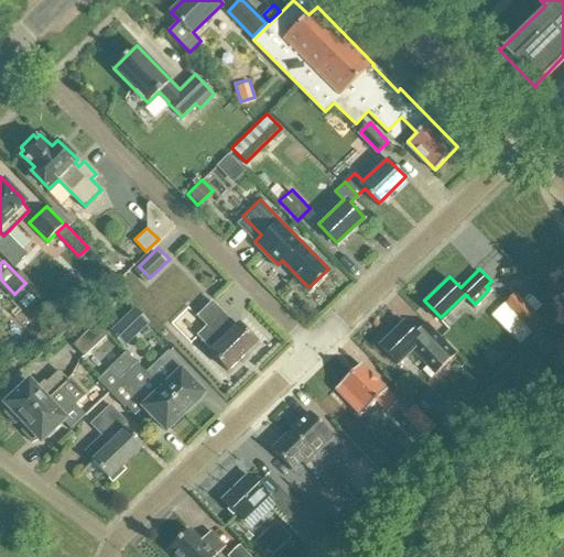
[(533,330),(544,320),(514,291),(503,301),(533,330)]
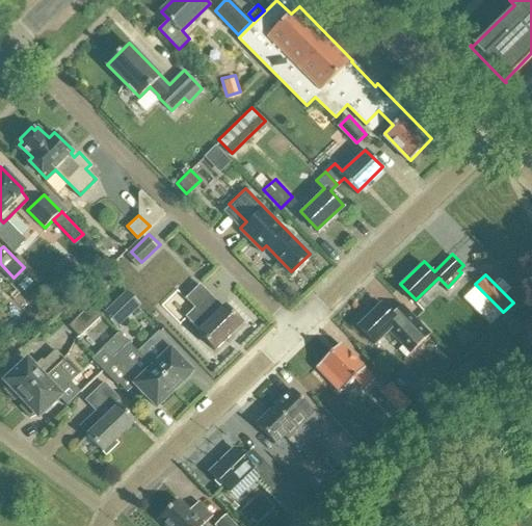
[(214,347),(241,321),(224,304),(222,306),(198,282),(184,295),(193,305),(185,313),(200,327),(197,330),(214,347)]
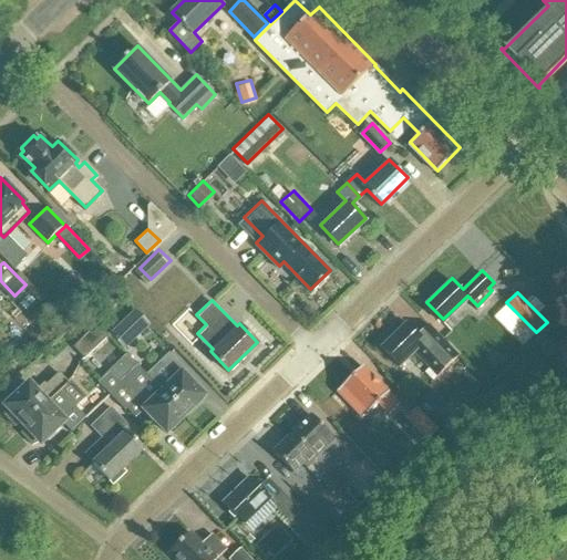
[(124,345),(148,322),(135,307),(110,331),(124,345)]
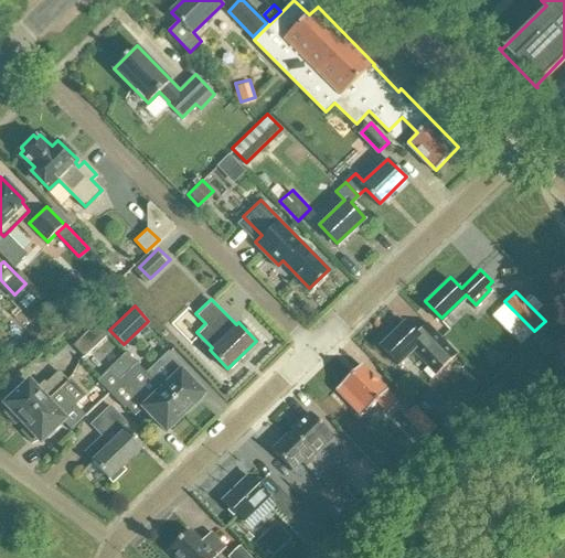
[(423,339),(405,320),(381,344),(398,363),(413,349),(436,373),(458,352),(435,328),(423,339)]
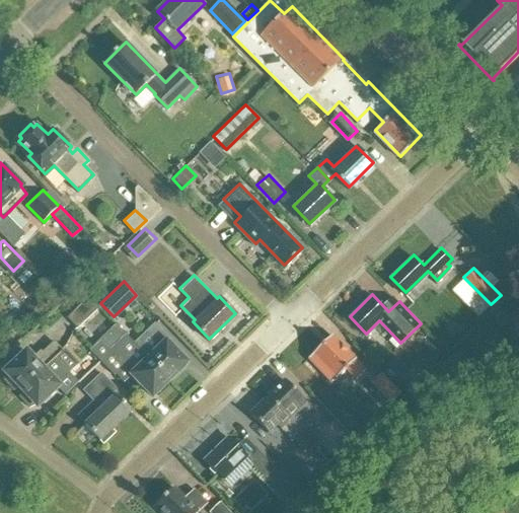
[(77,326),(99,306),(89,295),(67,316),(77,326)]
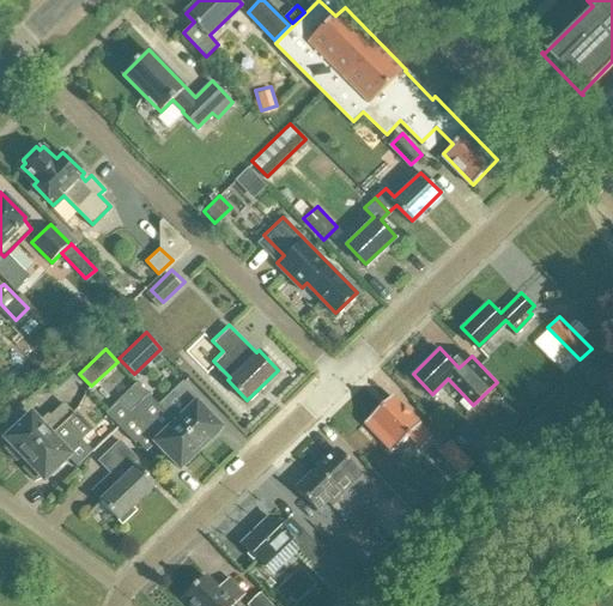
[(200,398),(183,380),(158,404),(200,446),(219,426),(196,403),(200,398)]
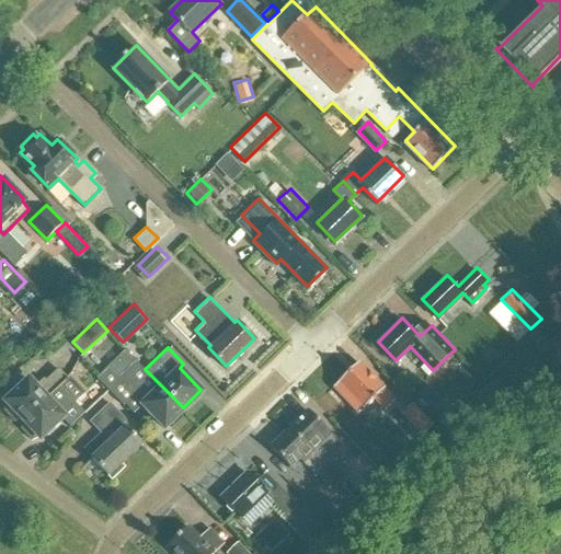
[(183,407),(145,369),(135,358),(125,349),(98,376),(123,402),(133,392),(141,402),(164,426),(183,407)]
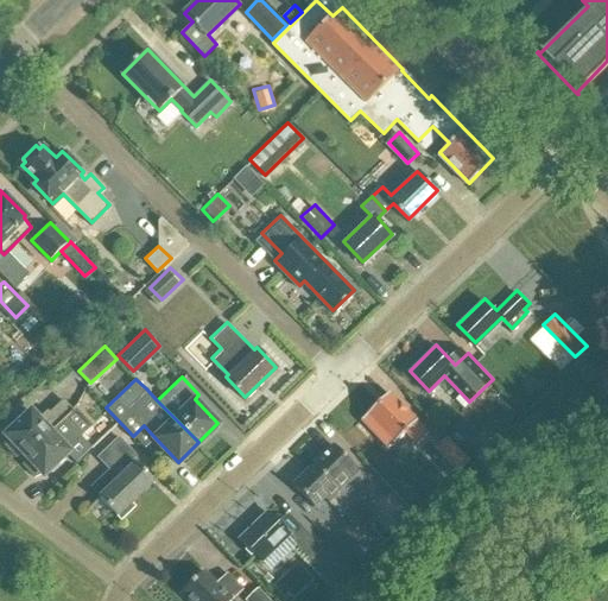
[(417,441),(429,430),(390,390),(362,416),(390,445),(406,430),(417,441)]
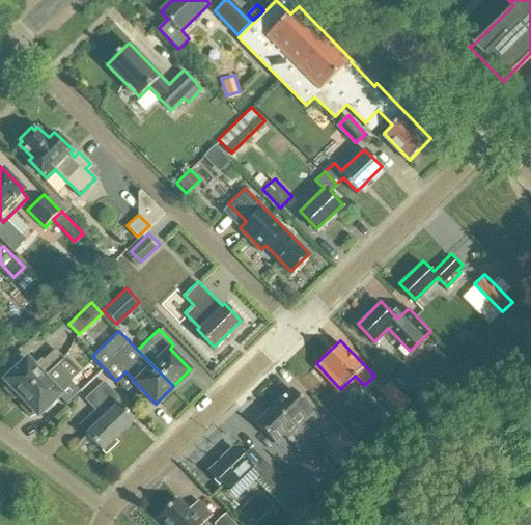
[(22,396),(65,357),(56,348),(44,359),(42,357),(33,364),(27,357),(4,379),(6,381),(4,387),(14,396),(20,394),(22,396)]
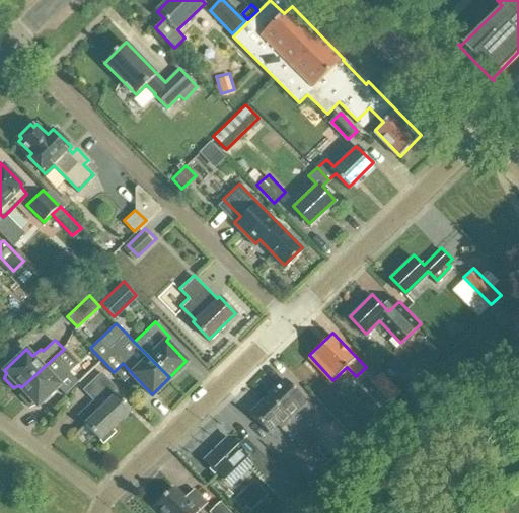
[(72,357),(64,349),(21,387),(23,389),(20,394),(29,405),(35,402),(39,406),(60,384),(54,378),(61,371),(60,368),(72,357)]
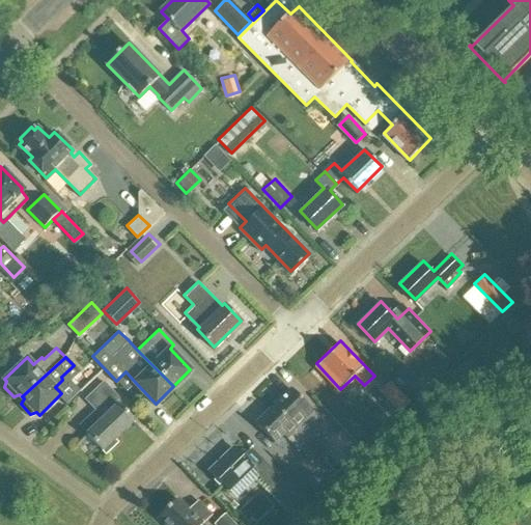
[(85,384),(101,369),(93,360),(77,376),(85,384)]
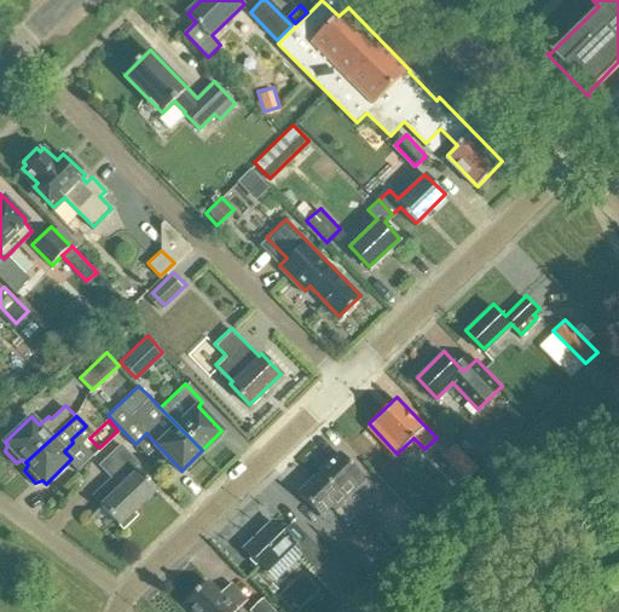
[(455,440),(466,451),(480,466),(495,451),(468,423),(452,438),(455,440)]
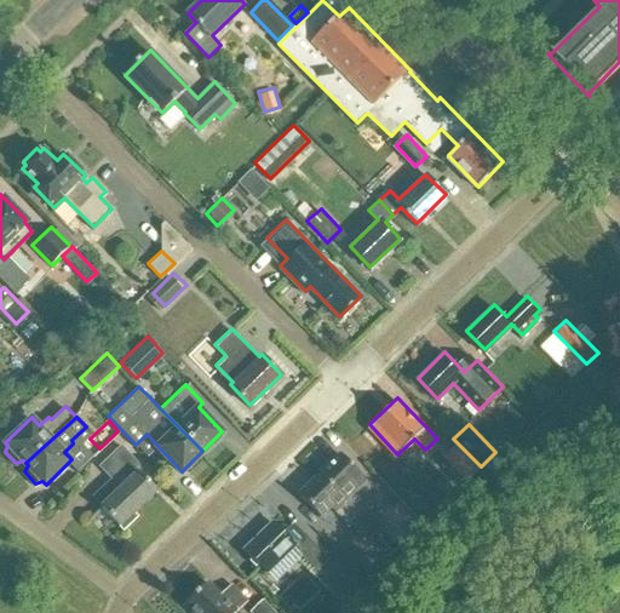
[(481,467),(466,452),(455,441),(443,454),(468,480),(481,467)]
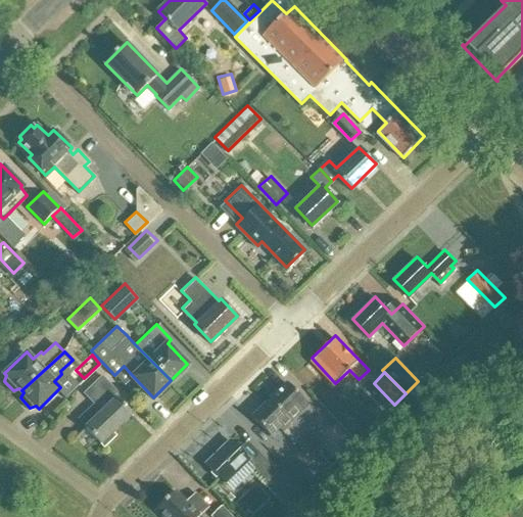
[(113,432),(132,413),(117,397),(120,393),(101,375),(84,392),(101,411),(86,427),(104,447),(116,435),(113,432)]
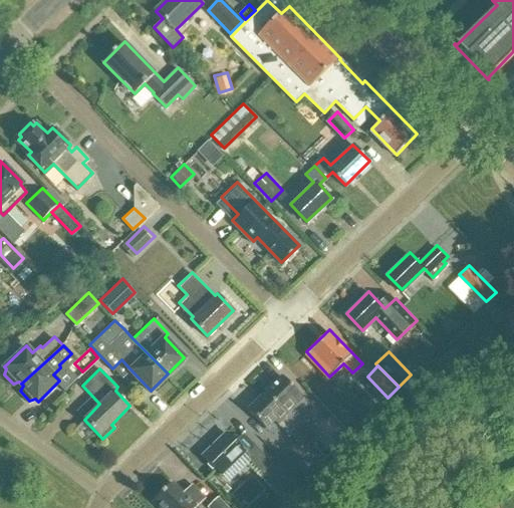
[(283,374),(265,392),(283,410),(287,414),(304,397),(283,374)]
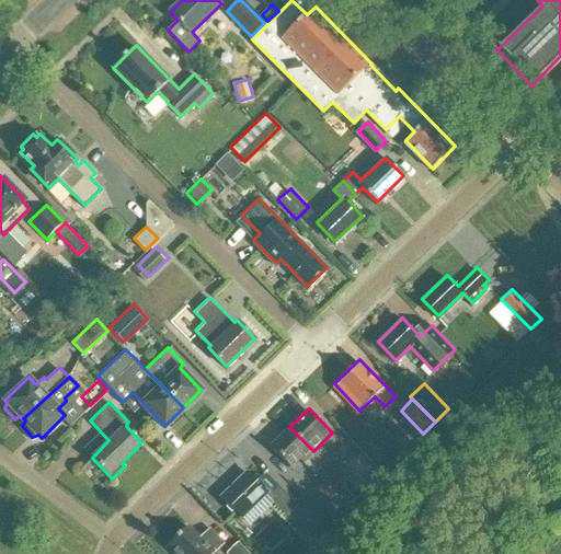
[(309,447),(289,427),(271,445),(290,464),(309,447)]
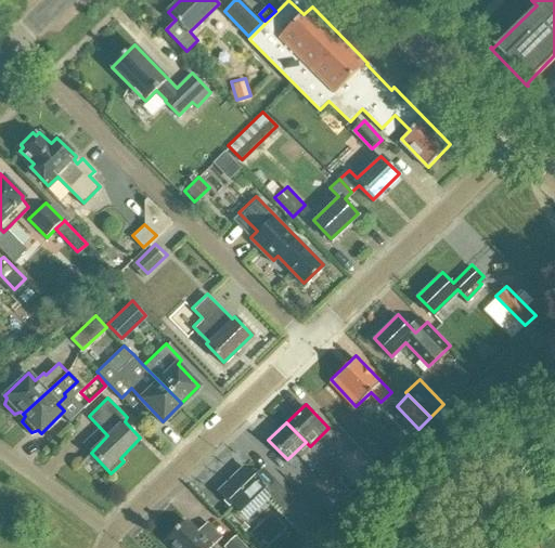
[(327,452),(322,457),(337,473),(344,468),(327,452)]
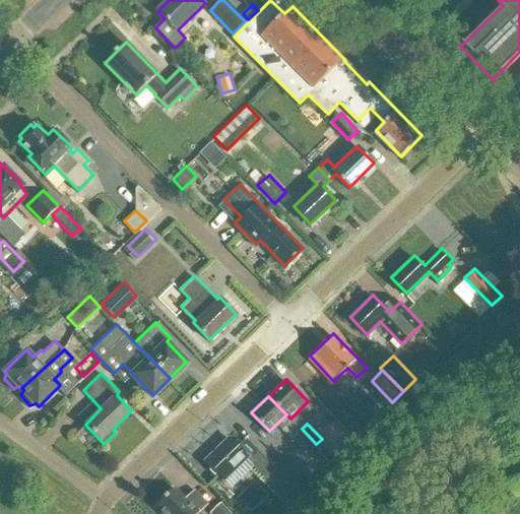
[(316,444),(302,429),(294,437),(308,452),(316,444)]
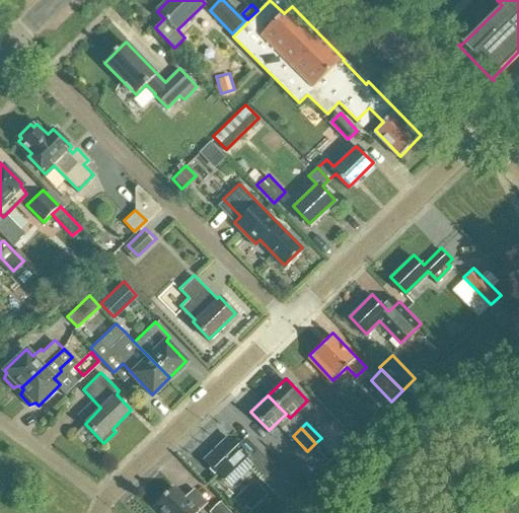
[(264,471),(273,463),(245,435),(236,442),(227,434),(205,456),(224,477),(247,454),(264,471)]
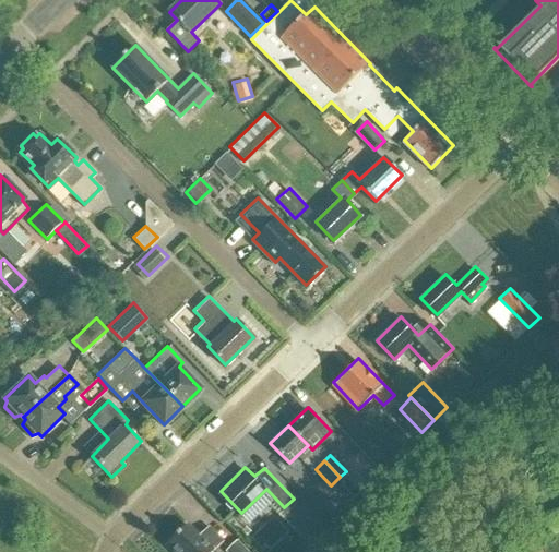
[(337,508),(319,489),(308,500),(326,518),(337,508)]
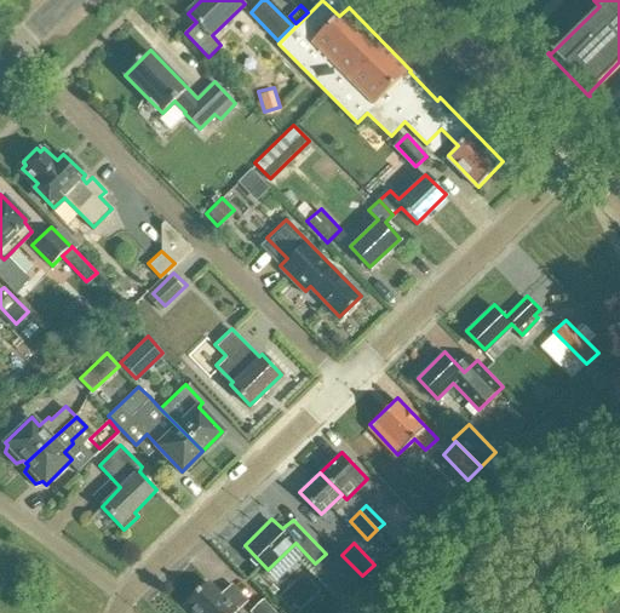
[(196,612),(233,612),(248,599),(233,582),(220,593),(210,580),(200,590),(195,589),(189,594),(190,599),(187,602),(196,612)]
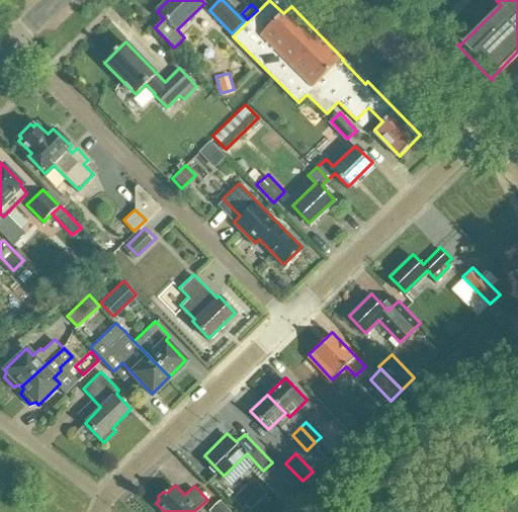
[(233,511),(220,498),(207,509),(210,511),(233,511)]
